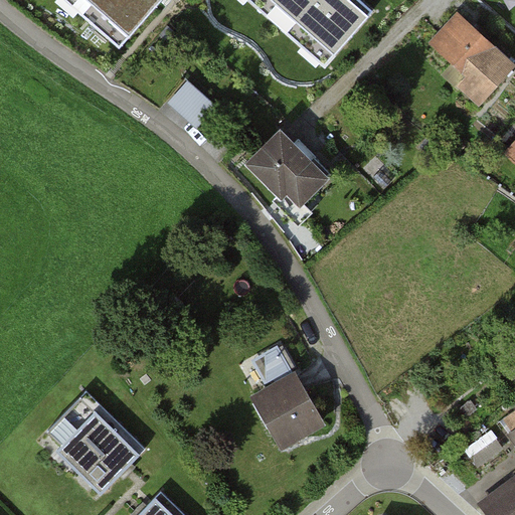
[(68,0),(121,45),(161,0),(68,0)]
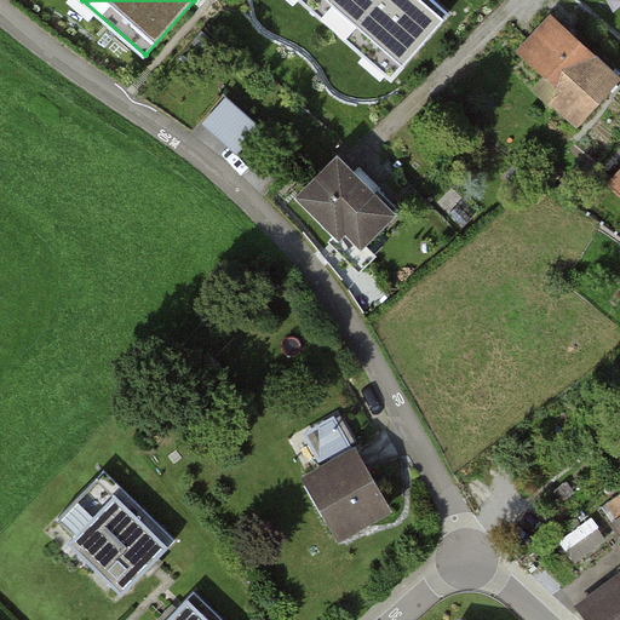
[(435,0),(298,0),(392,84),(453,16),(435,0)]
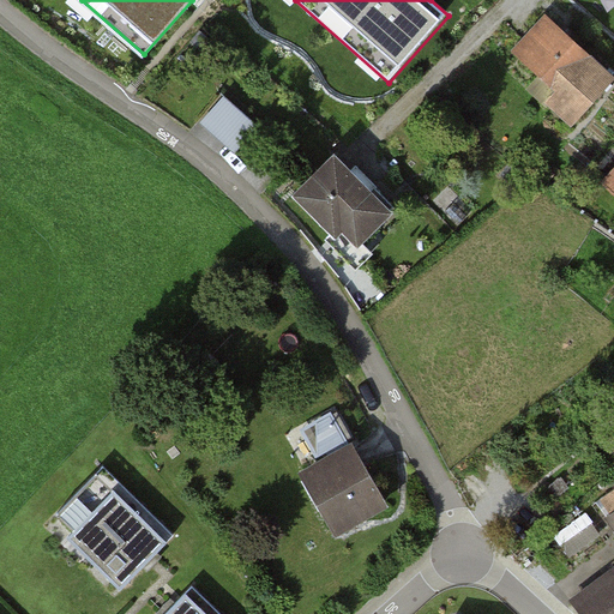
[(613,77),(558,26),(527,61),(560,92),(551,103),(572,122),(613,77)]
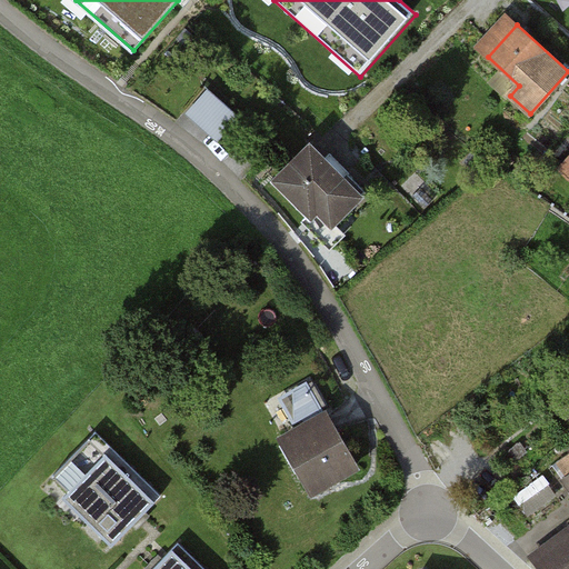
[(235,119),(208,95),(192,112),(220,136),(235,119)]
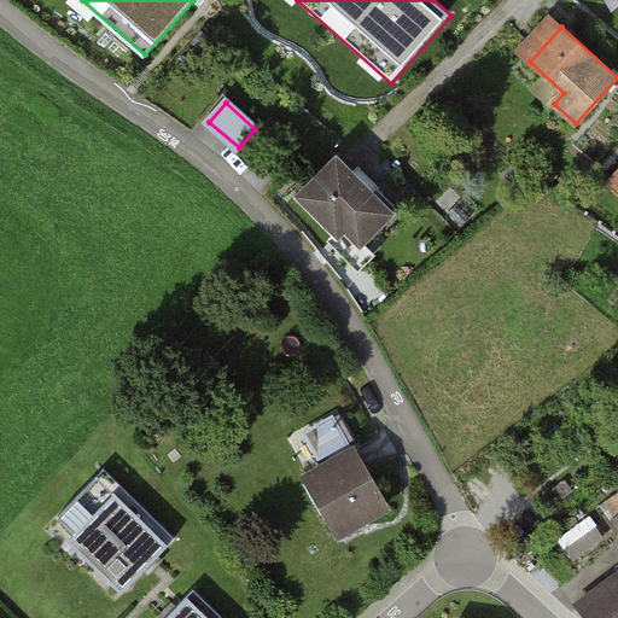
[(338,158),(293,199),(351,260),(396,219),(338,158)]
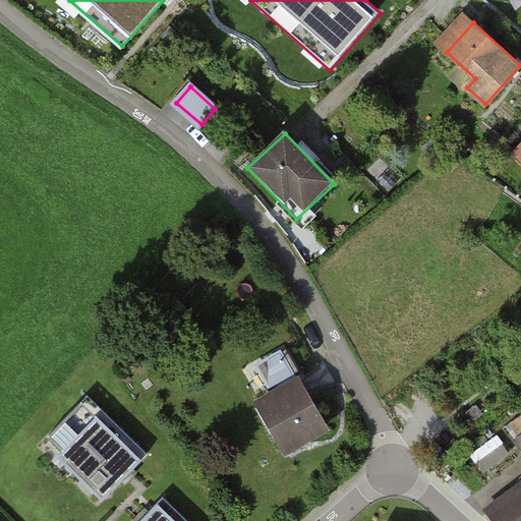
[(329,436),(294,377),(249,402),(284,461),(329,436)]
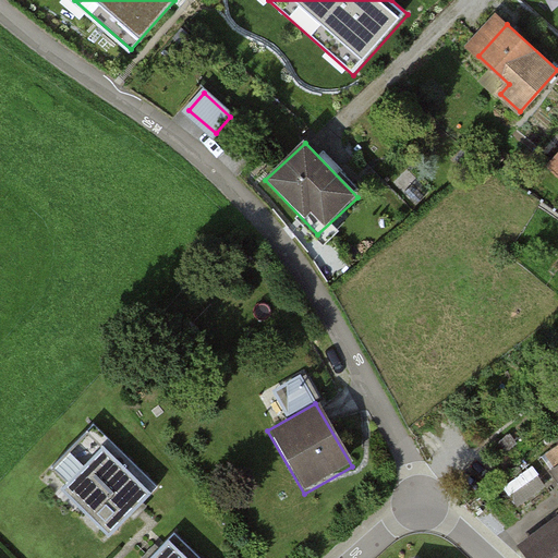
[(158,486),(94,424),(45,474),(109,536),(158,486)]
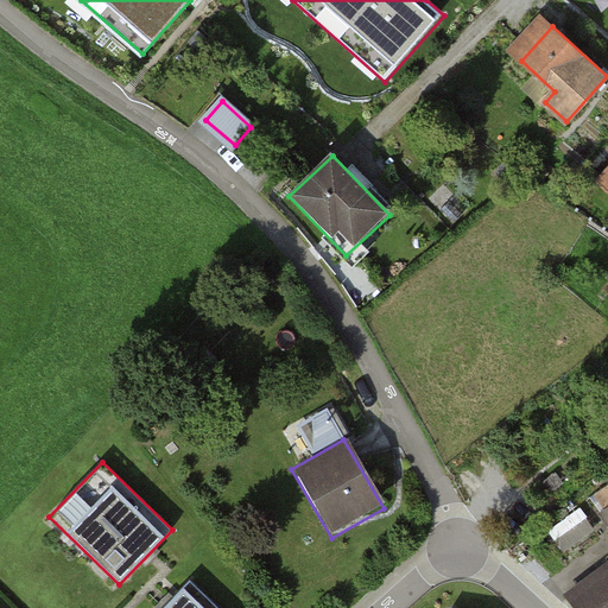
[(607,568),(569,596),(578,607),(607,607),(607,510),(607,511),(607,513),(607,568)]
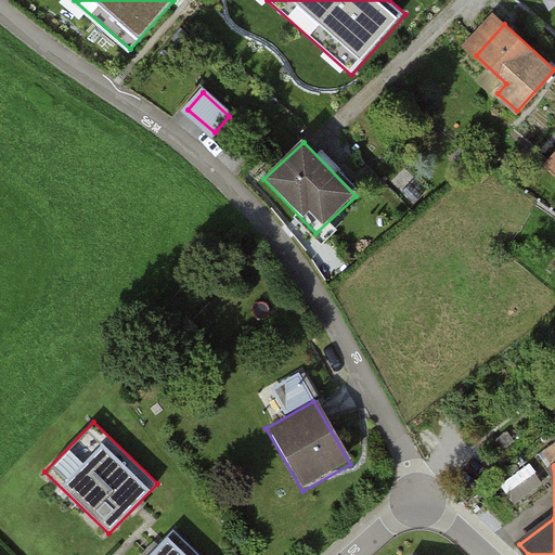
[(199,554),(175,530),(150,554),(199,554)]
